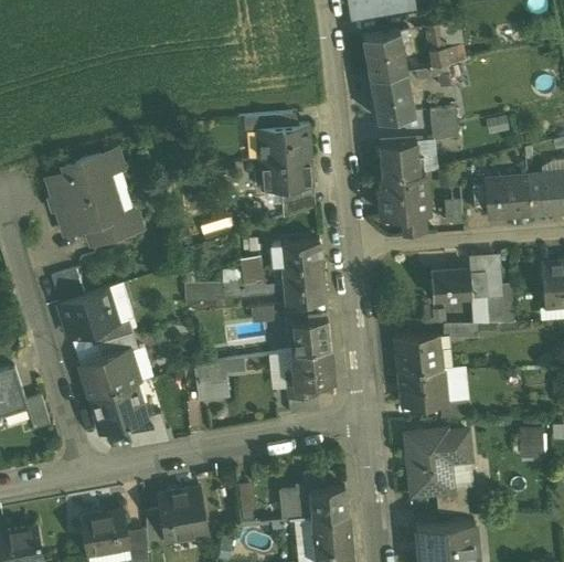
[(349,0),(351,13),(413,2),(412,0),(349,0)]
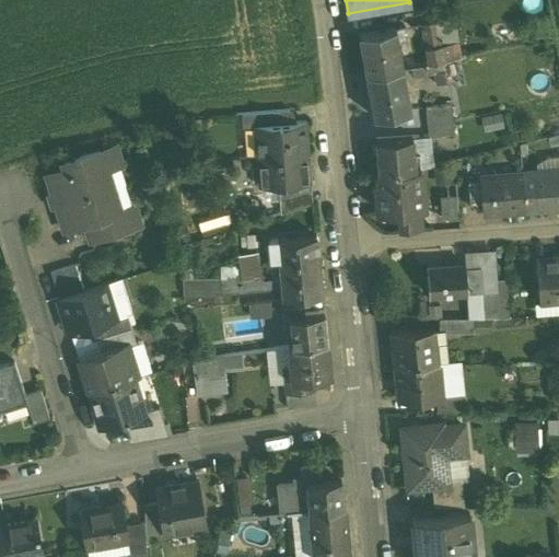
[(455,21),(422,26),(429,66),(443,64),(461,60),(457,36),(455,23),(455,21)]
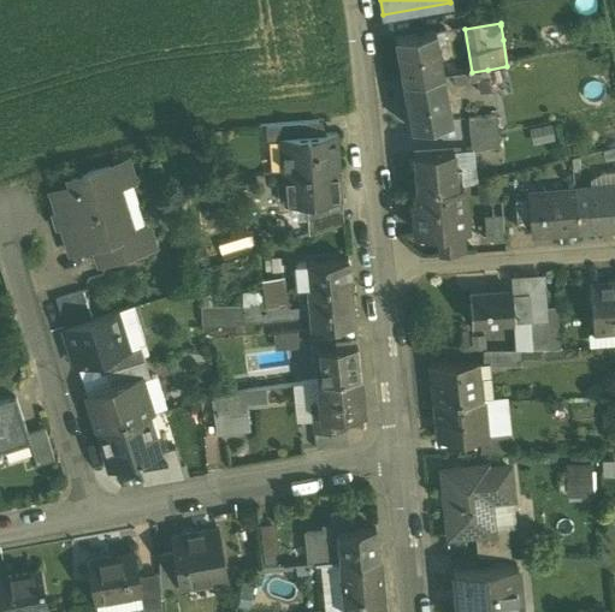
[(510,23),(501,25),(503,40),(513,39),(510,23)]
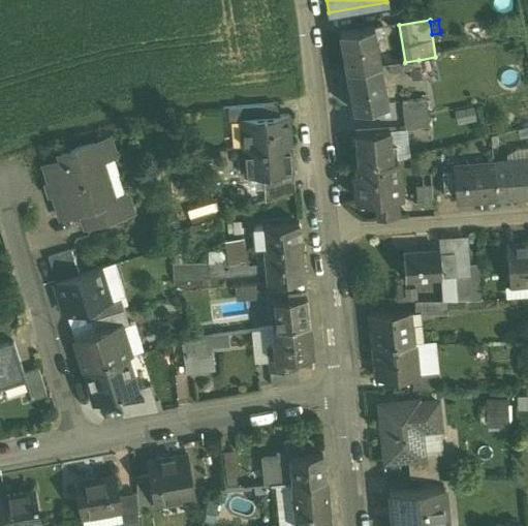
[(375,29),(339,35),(346,72),(381,66),(375,29)]
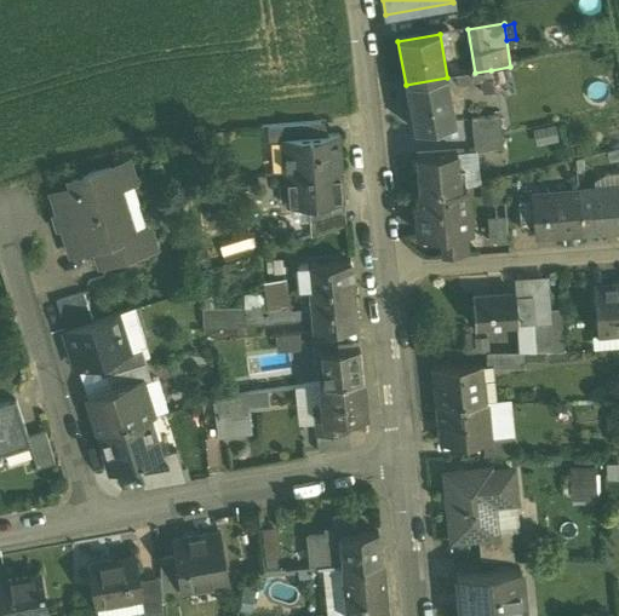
[(471,74),(456,76),(458,87),(481,84),(485,97),(489,95),(496,93),(491,70),(471,74)]
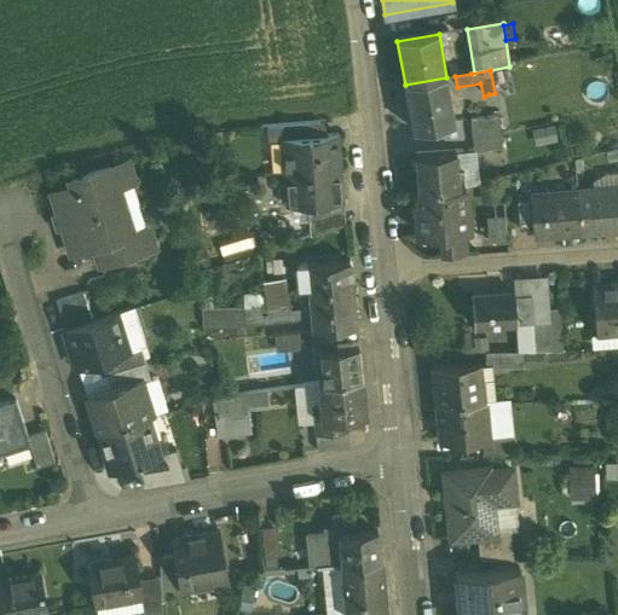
[(446,77),(405,85),(415,133),(455,126),(446,77)]
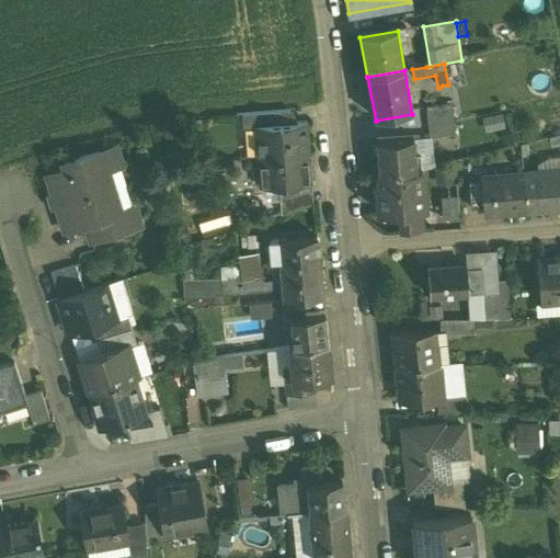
[(452,106),(429,110),(430,124),(454,122),(452,106)]
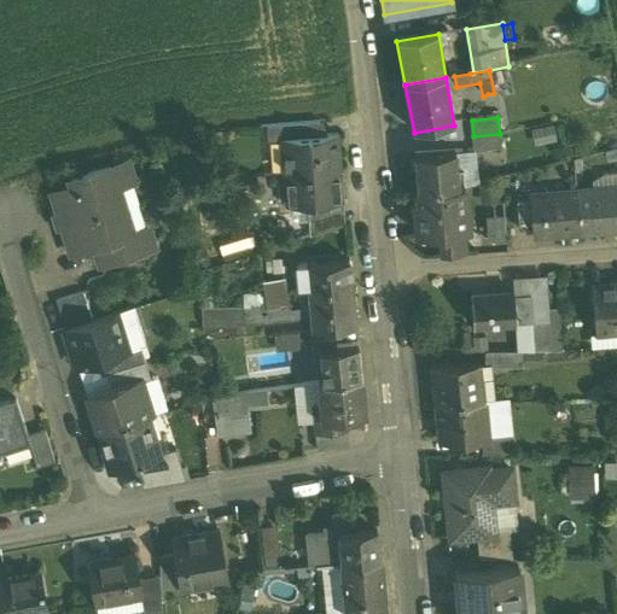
[(320,124),(280,128),(280,141),(321,139),(320,124)]
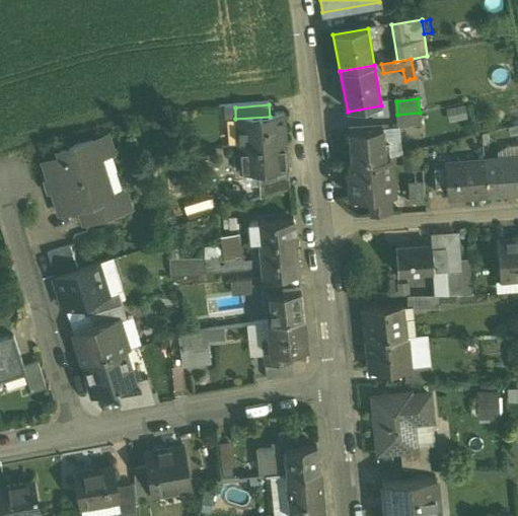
[(420,113),(397,115),(398,128),(421,126),(420,113)]
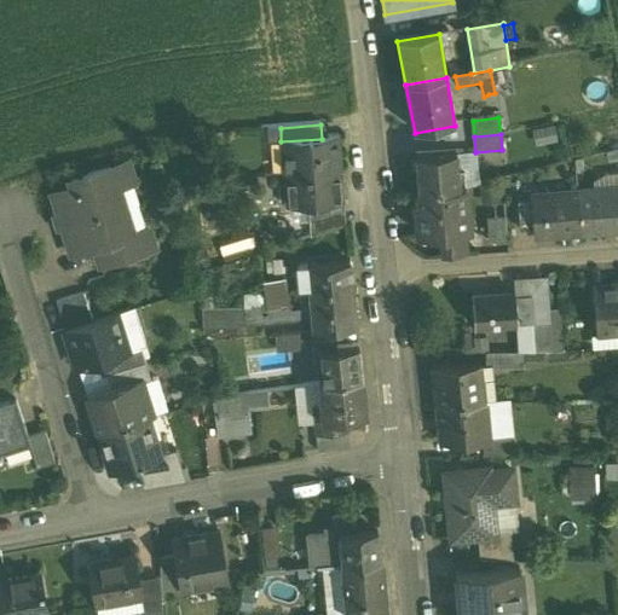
[(322,139),(281,141),(284,178),(342,174),(339,138),(322,139)]
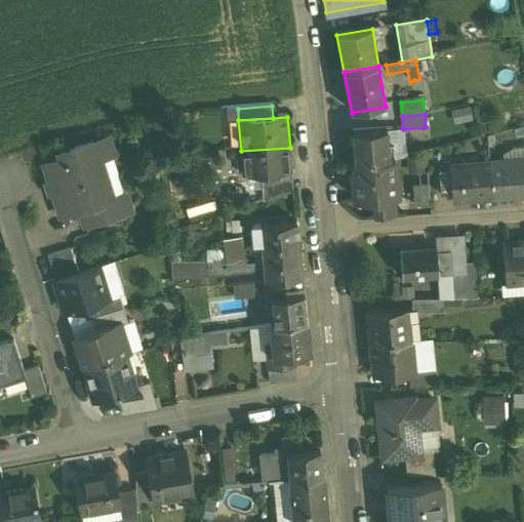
[(387,130),(353,133),(356,163),(390,160),(387,130)]
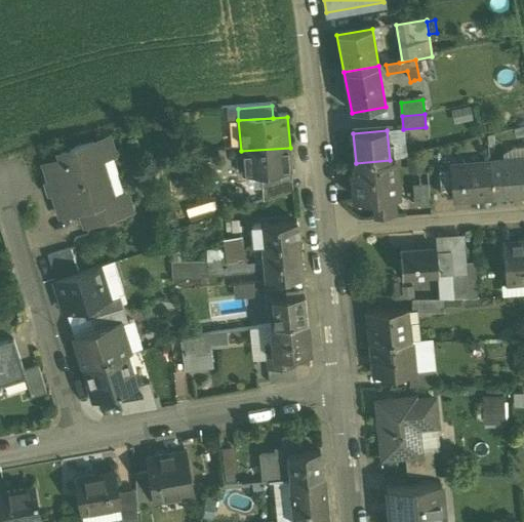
[(107,138),(59,154),(62,160),(45,165),(61,217),(81,211),(125,198),(125,196),(112,200),(103,173),(116,169),(112,157),(113,157),(112,155),(107,141),(108,141),(107,138)]
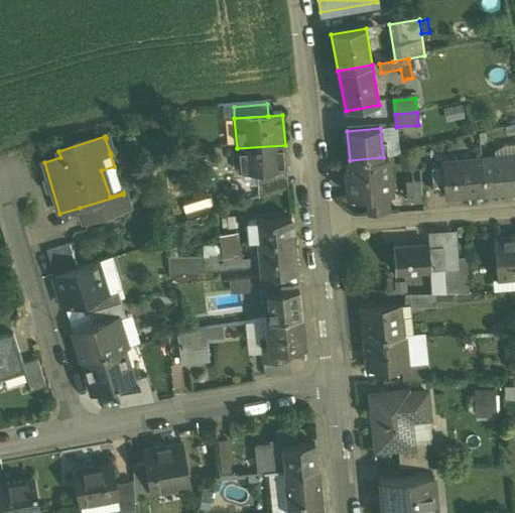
[(285,145),(237,148),(239,174),(257,172),(258,186),(281,179),(287,177),(285,145)]
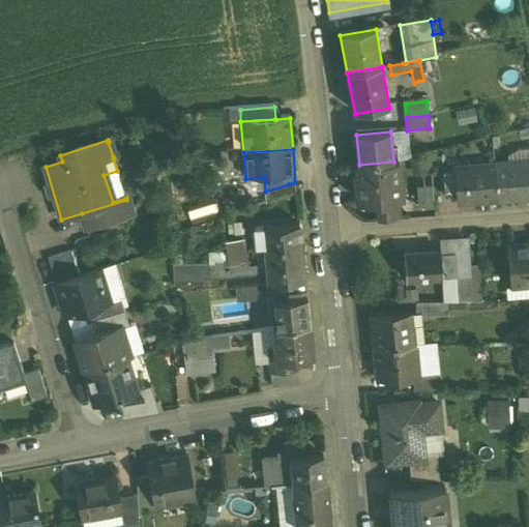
[(393,162),(359,165),(360,177),(356,177),(359,203),(378,201),(379,213),(398,212),(397,200),(402,199),(399,162),(393,162)]
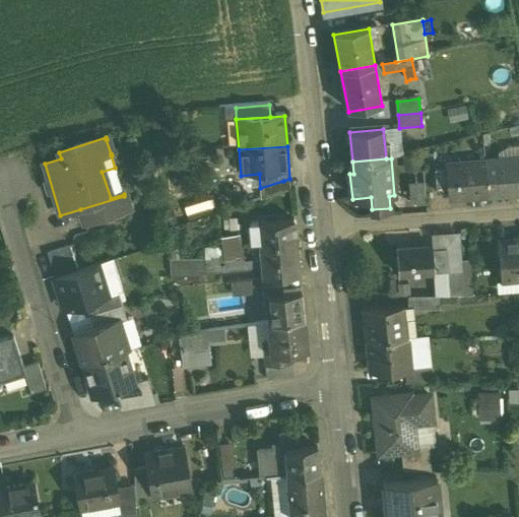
[(518,158),(484,163),(488,197),(518,194),(518,158)]
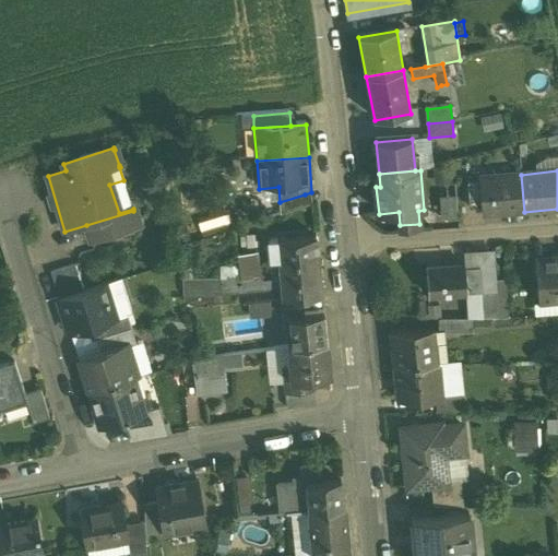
[(521,175),(481,178),(481,180),(484,208),(484,216),(524,212),(521,175)]
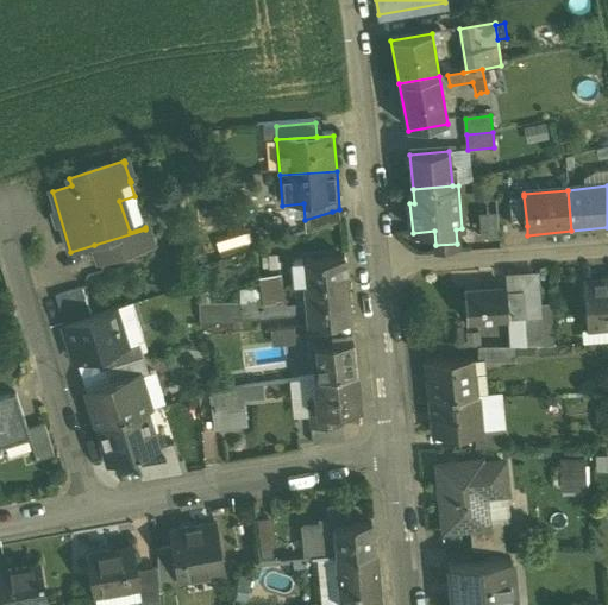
[(524,196),(509,197),(512,227),(527,226),(524,196)]
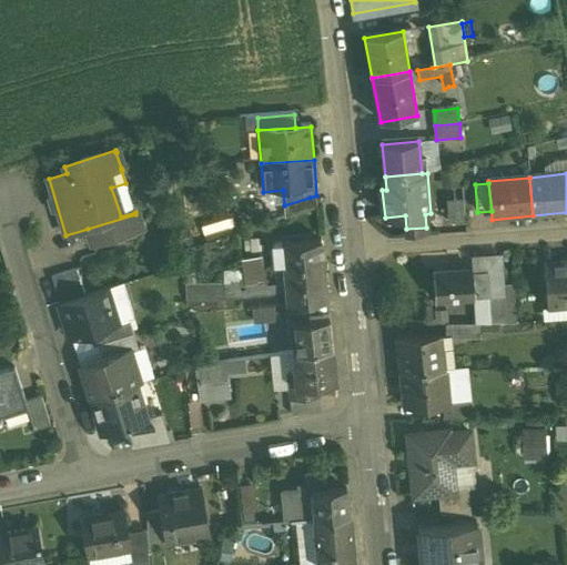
[(310,198),(284,205),(285,220),(313,210),(310,198)]
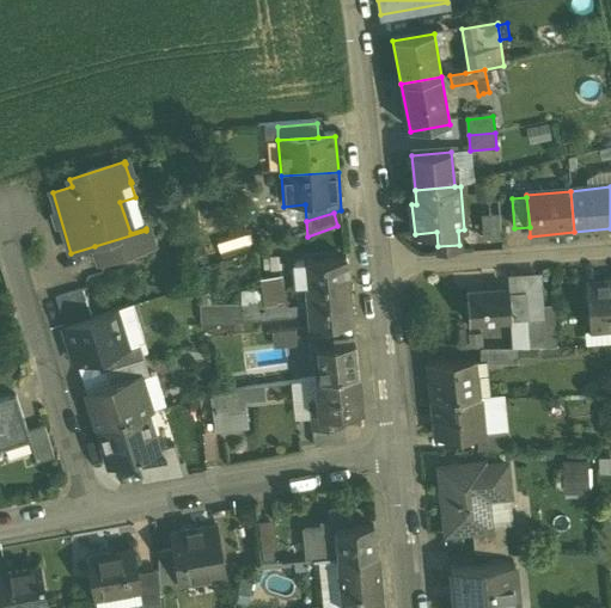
[(502,213),(484,214),(486,240),(503,240),(502,213)]
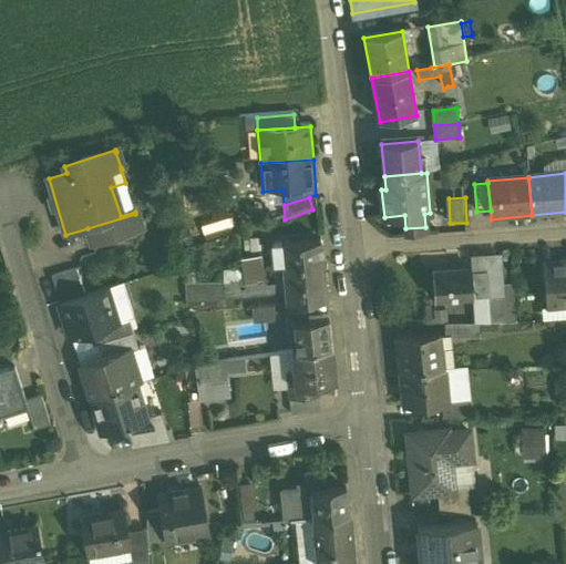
[(135,214),(88,228),(93,245),(141,231),(135,214)]
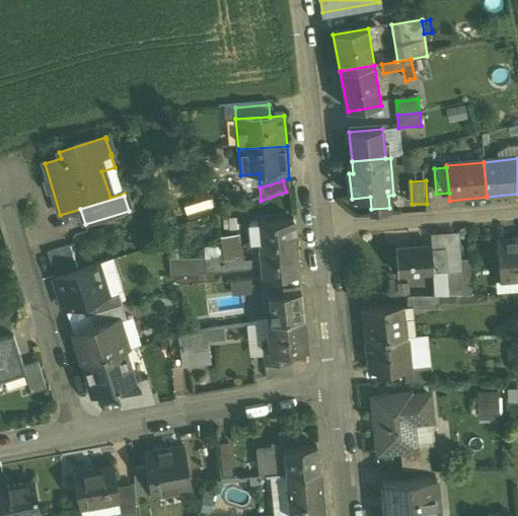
[(294,220),(257,224),(257,225),(259,234),(260,242),(296,239),(294,220)]
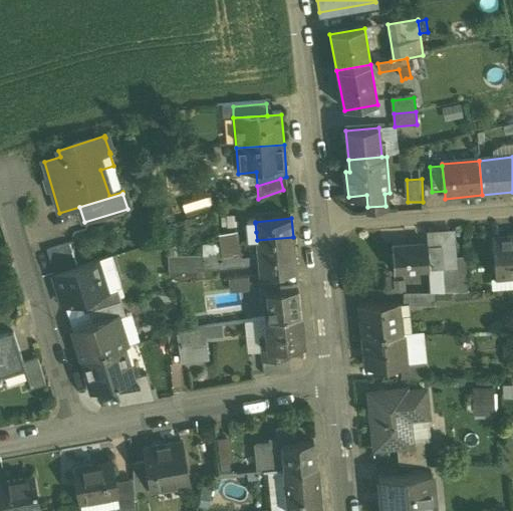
[(255,223),(247,224),(248,232),(256,232),(255,223)]
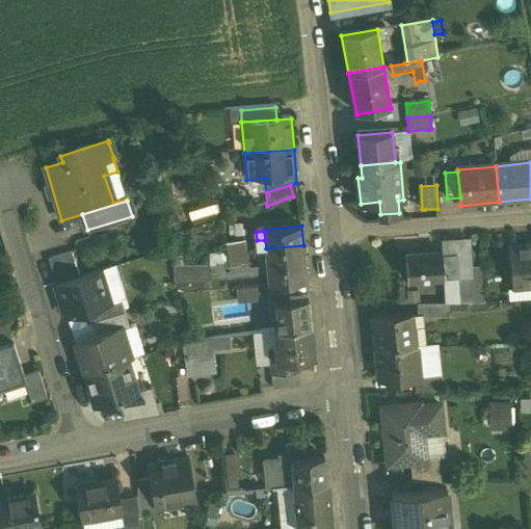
[(265,240),(257,240),(258,250),(266,249),(266,248),(265,240)]
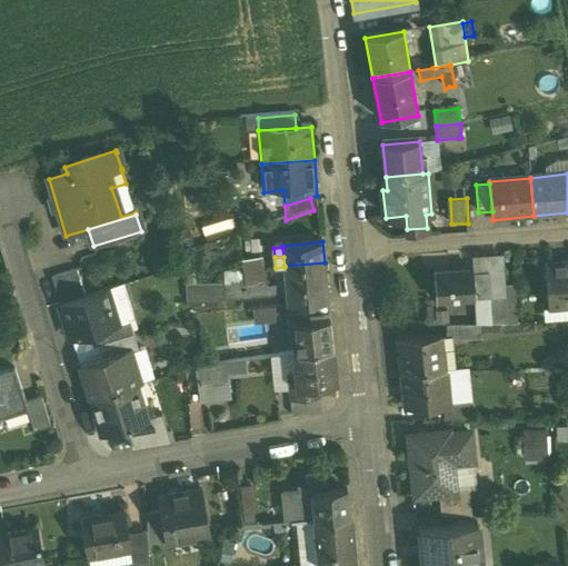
[(261,259),(242,261),(243,274),(262,272),(261,259)]
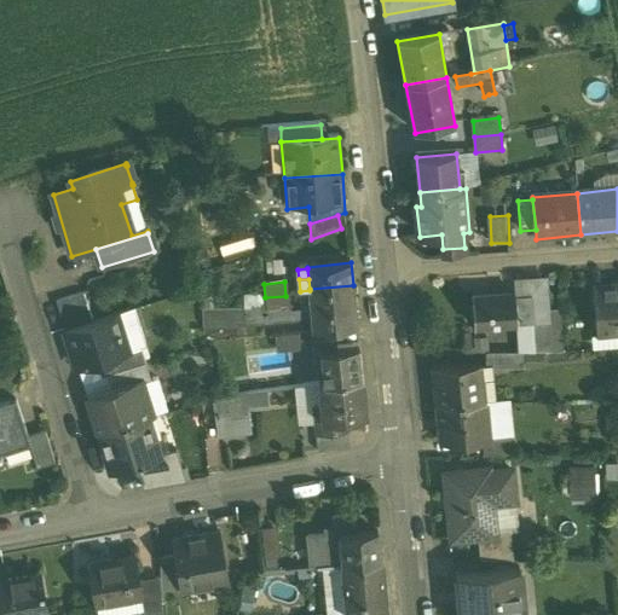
[(617,284),(593,288),(596,336),(617,334),(617,284)]
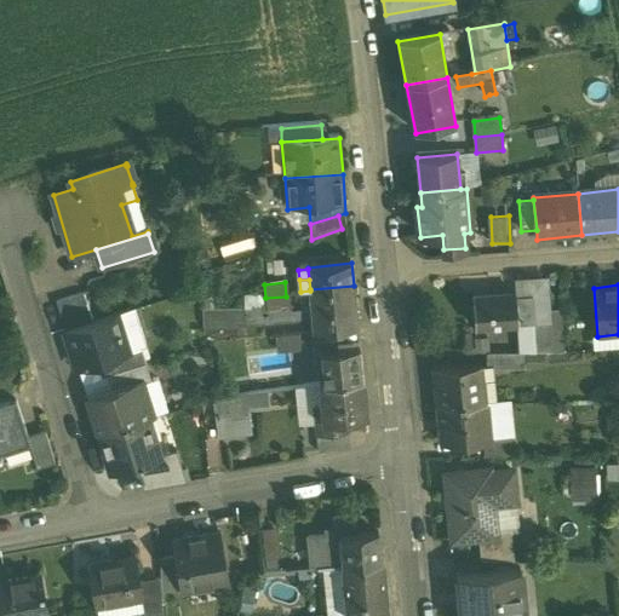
[(354,286),(310,289),(310,291),(310,300),(311,311),(355,306),(354,286)]
